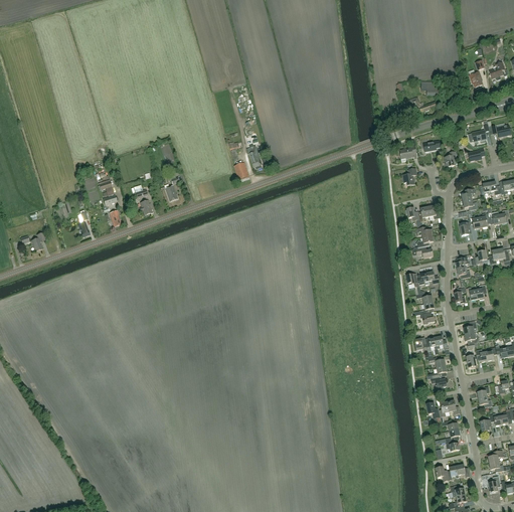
[(478,68),(484,66),(481,58),(475,61),(478,68)]
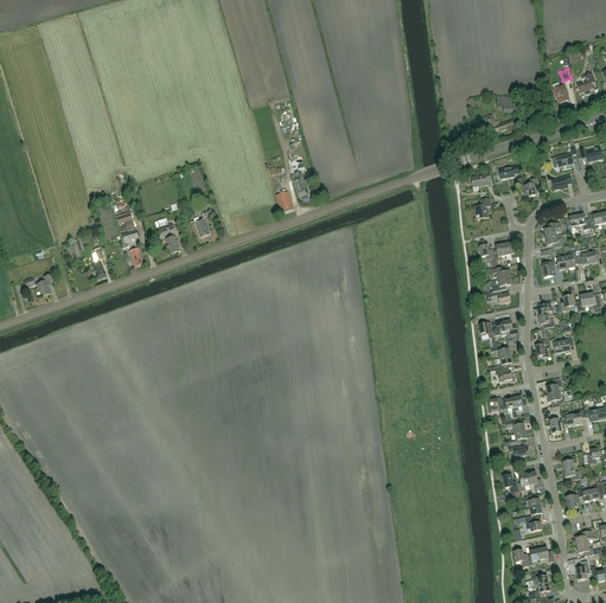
[(579,91),(584,90),(584,92),(586,92),(588,91),(589,90),(588,88),(593,87),(591,82),(594,81),(592,71),(584,74),(585,78),(575,82),(576,85),(576,87),(578,88),(579,91)]
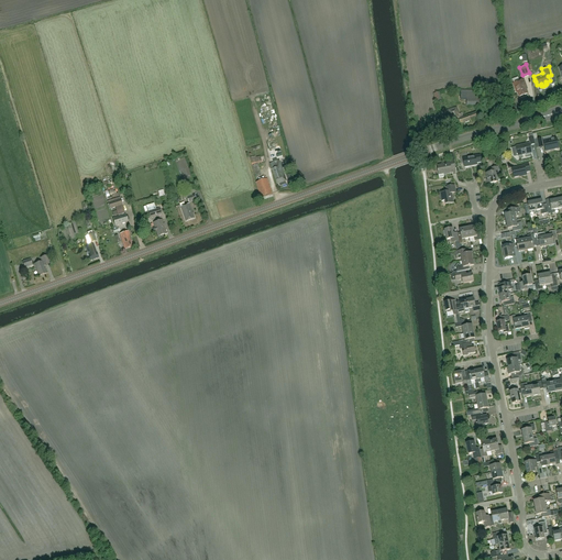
[(517,89),(518,94),(527,91),(524,84),(525,83),(522,77),(513,80),(516,90),(517,89)]
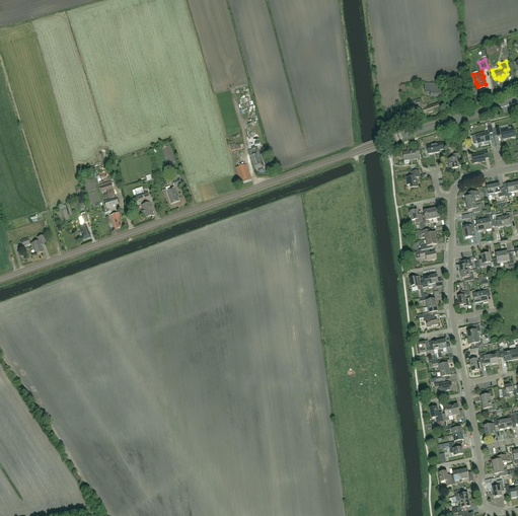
[(429,94),(442,94),(442,89),(442,80),(424,80),(424,89),(429,89),(429,94)]
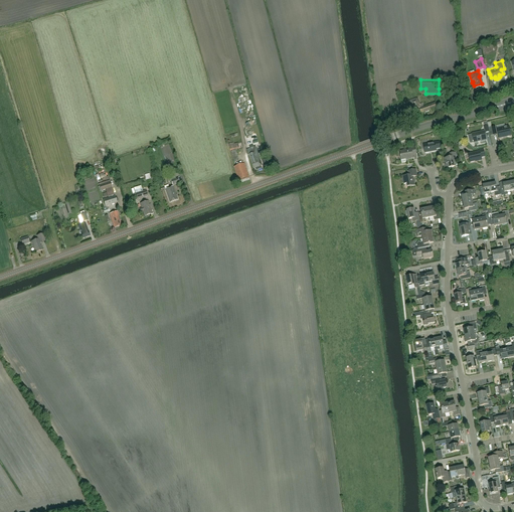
[(436,100),(423,104),(418,106),(418,103),(419,102),(417,95),(408,98),(411,107),(409,108),(412,114),(437,105),(436,100)]
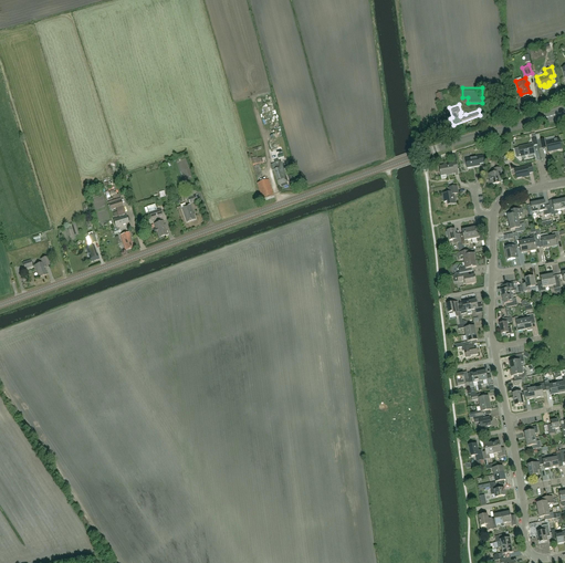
[(545,138),(547,149),(561,146),(558,136),(545,138)]
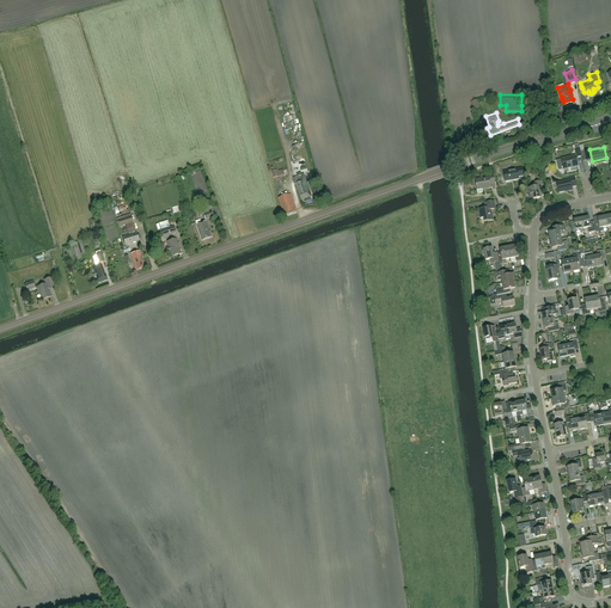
[(561,158),(562,165),(563,167),(576,164),(574,153),(561,157),(561,158)]
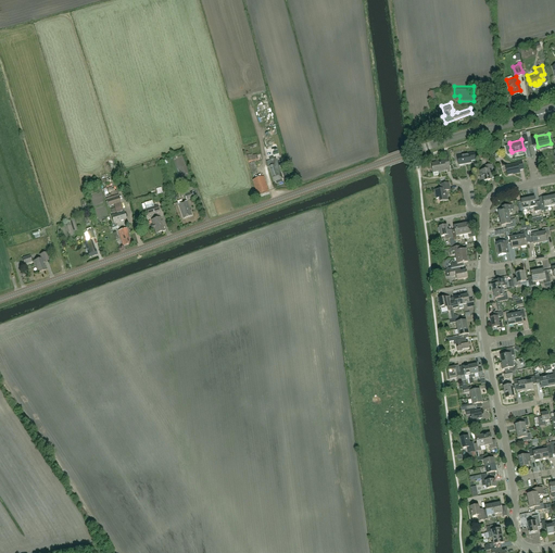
[(260,150),(247,153),(248,160),(257,158),(262,156),(260,150)]
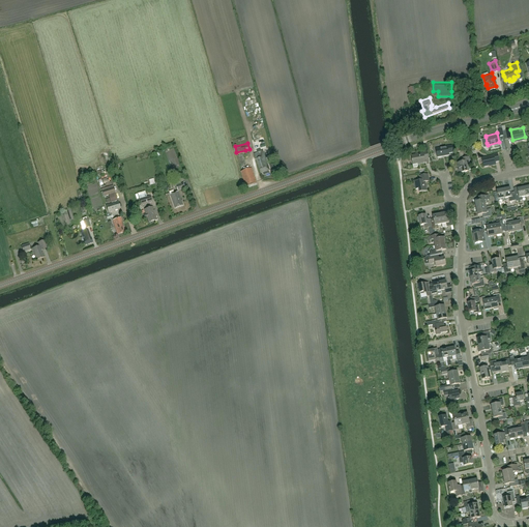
[(435,146),(437,154),(448,152),(447,151),(452,150),(451,143),(446,144),(435,146)]
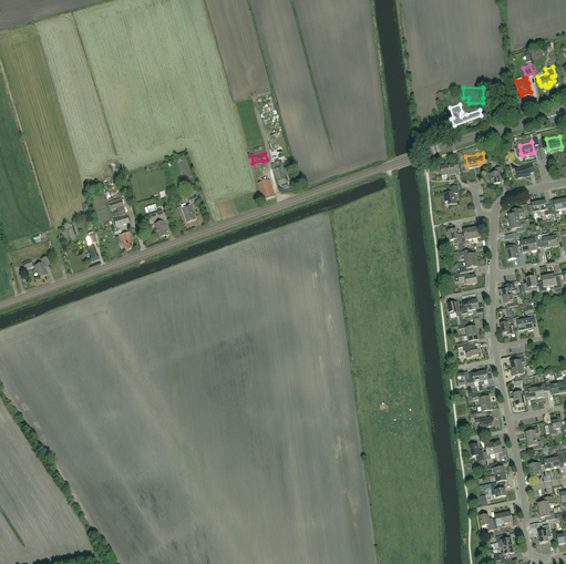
[(278,160),(275,161),(270,162),(278,183),(288,180),(280,159),(278,160)]
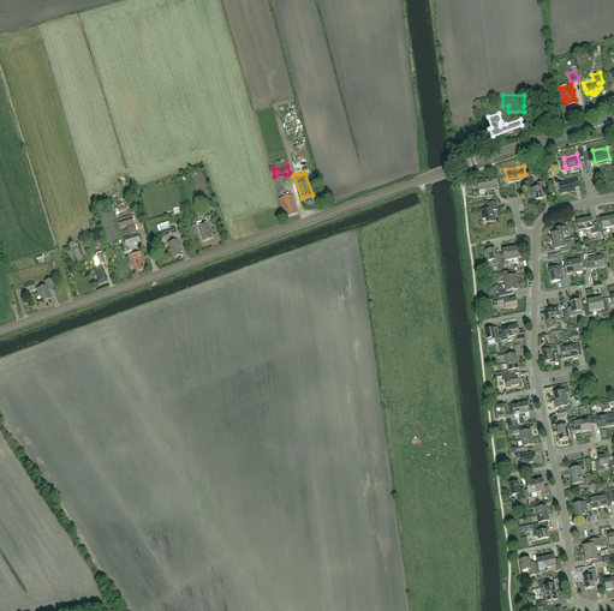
[(478,187),(483,186),(487,186),(487,187),(493,186),(492,183),(496,181),(495,173),(490,173),(490,175),(476,178),(478,187)]
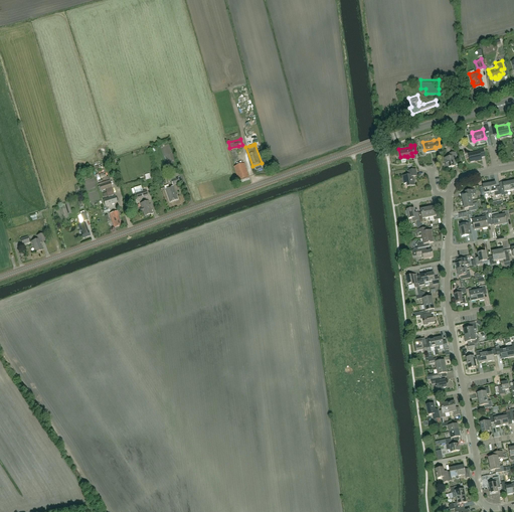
[(467,152),(469,160),(477,158),(481,157),(480,155),(484,154),(482,147),(478,148),(479,149),(467,152)]
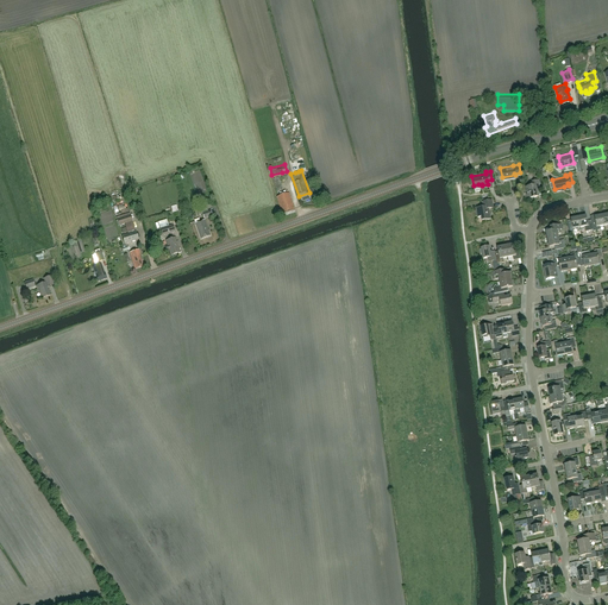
[(531,183),(525,184),(527,196),(537,194),(536,187),(539,186),(537,177),(530,178),(531,183)]
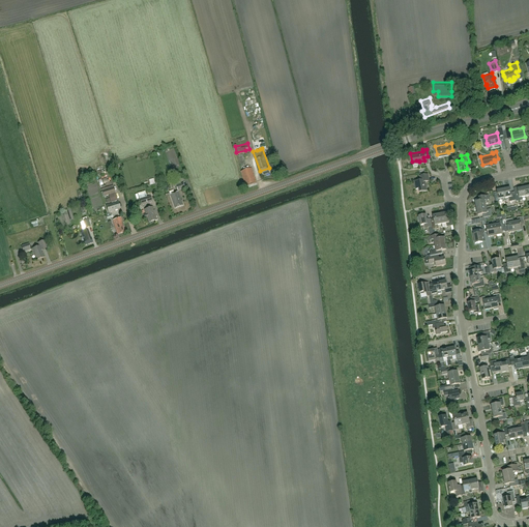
[(251,166),(240,169),(245,184),(256,180),(251,166)]
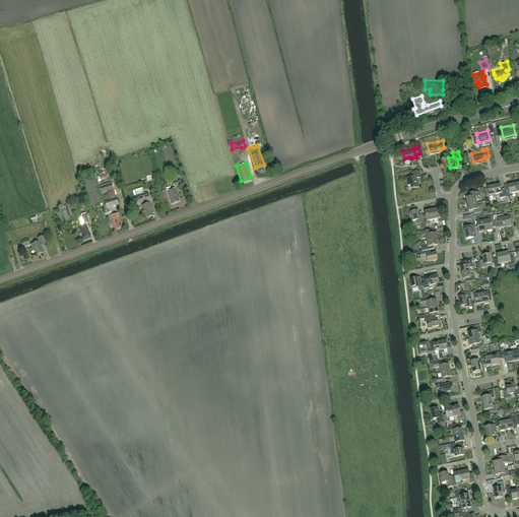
[(411,174),(405,175),(407,183),(409,183),(410,186),(418,185),(416,176),(420,175),(419,168),(410,170),(411,174)]
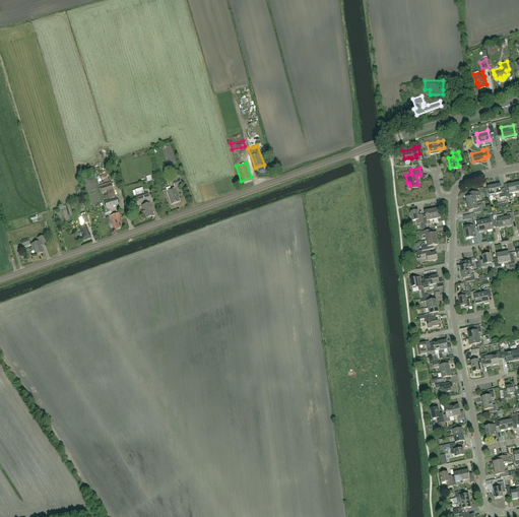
[(169,181),(172,180),(174,184),(181,182),(179,177),(177,178),(176,175),(168,178),(169,181)]
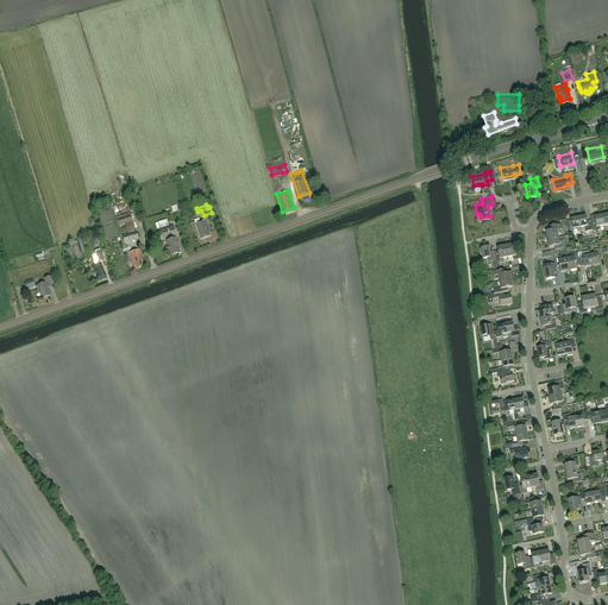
[(129,209),(119,213),(116,214),(118,222),(131,219),(129,209)]
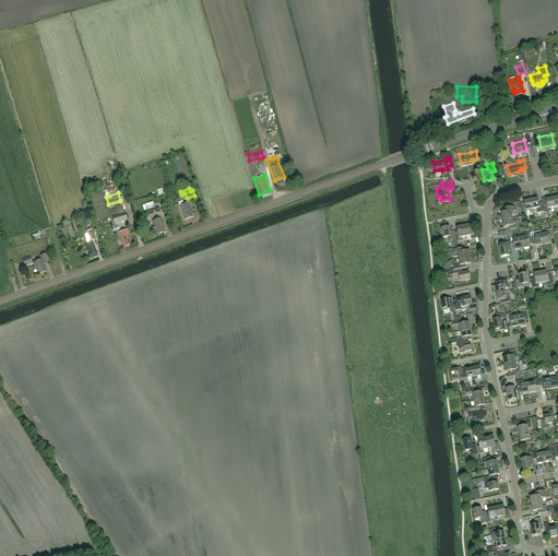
[(549,205),(554,204),(551,194),(545,197),(546,201),(542,202),(543,209),(544,210),(550,209),(549,205)]
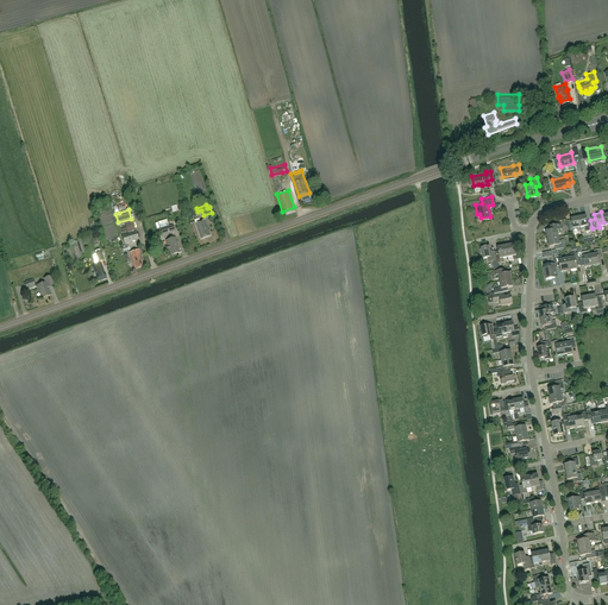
[(577,214),(580,225),(584,224),(584,228),(591,227),(590,220),(590,218),(587,218),(585,213),(577,214)]
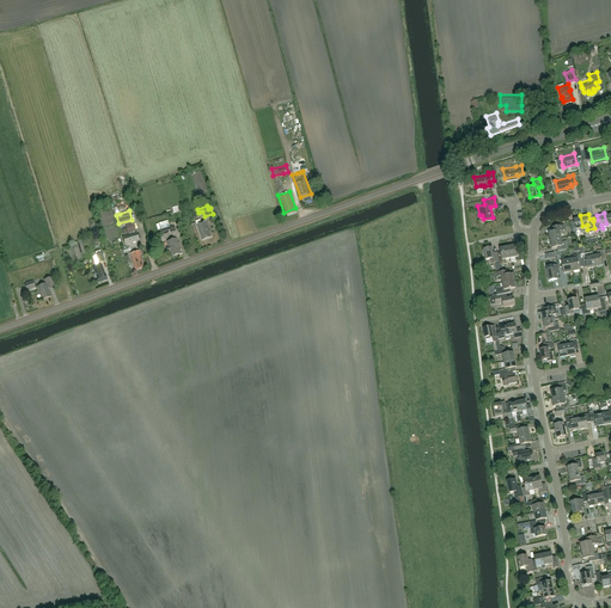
[(584,229),(582,226),(580,215),(573,216),(573,219),(569,219),(572,232),(575,231),(575,228),(579,227),(580,229),(584,229)]
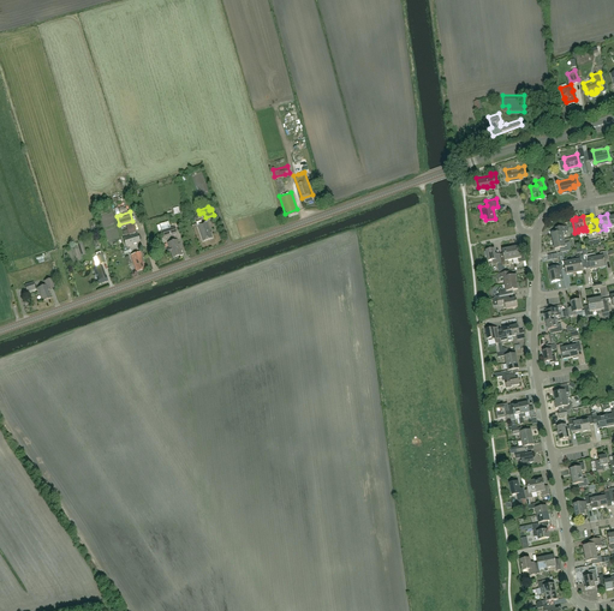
[(206,219),(196,222),(202,239),(212,235),(206,219)]
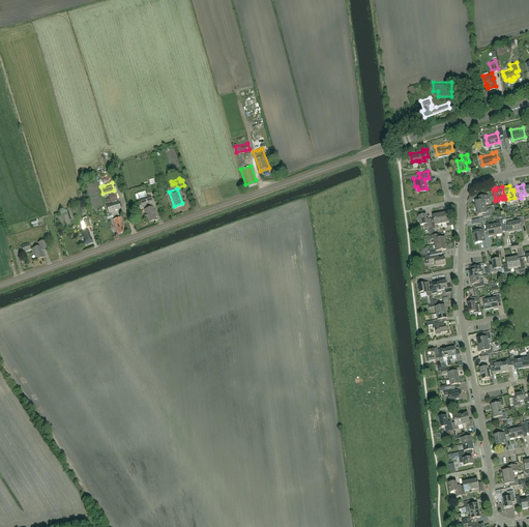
[(146,194),(138,196),(140,202),(151,199),(149,193),(146,194)]
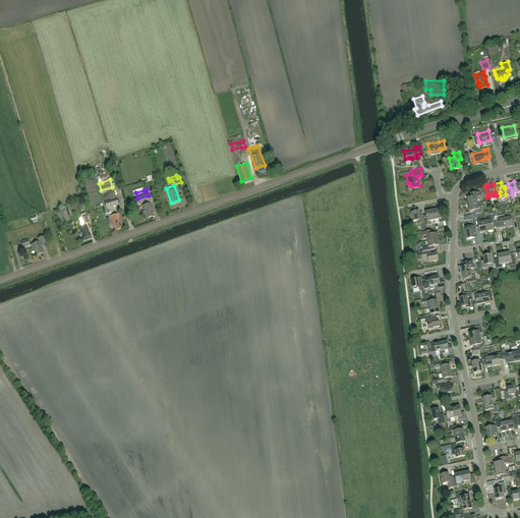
[(466,195),(467,203),(476,200),(476,197),(478,196),(477,193),(479,193),(479,189),(470,191),(471,195),(466,195)]
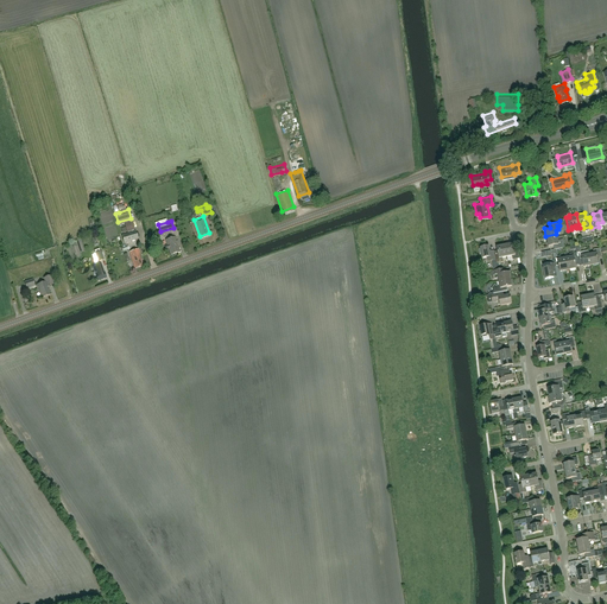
[(122,240),(137,236),(134,228),(120,231),(122,240)]
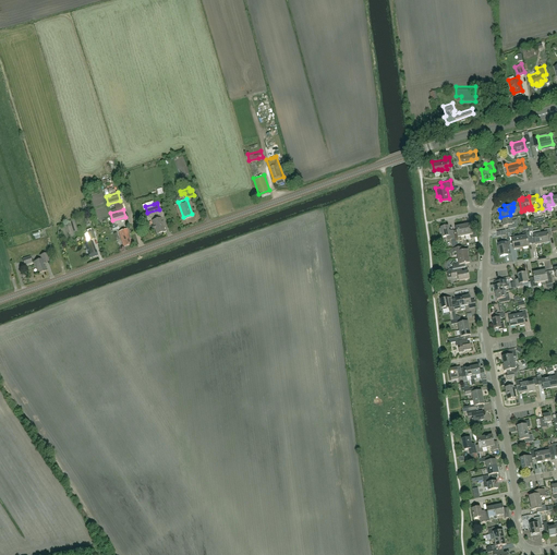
[(164,228),(159,215),(150,217),(153,222),(150,224),(152,227),(154,227),(155,231),(164,228)]
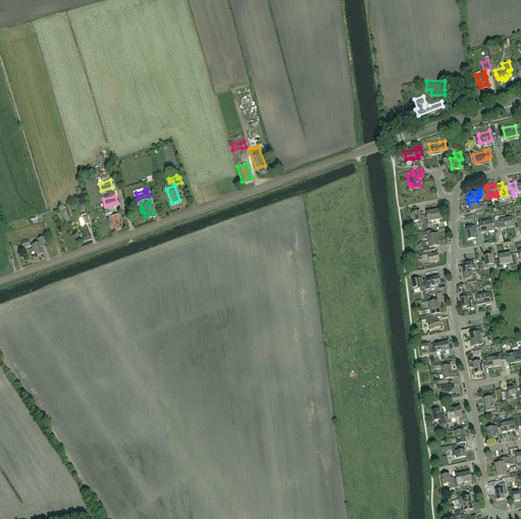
[(483,210),(483,207),(482,203),(478,204),(477,201),(468,203),(470,209),(476,208),(476,211),(483,210)]
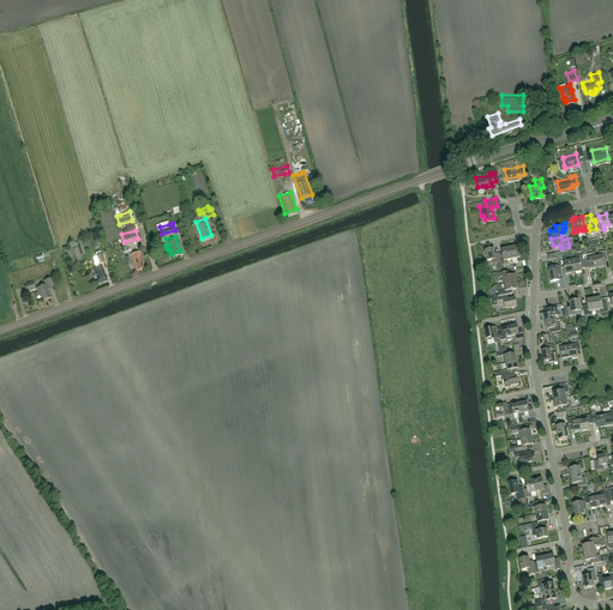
[(517,243),(509,245),(511,257),(516,255),(516,259),(523,258),(522,251),(518,251),(517,243)]
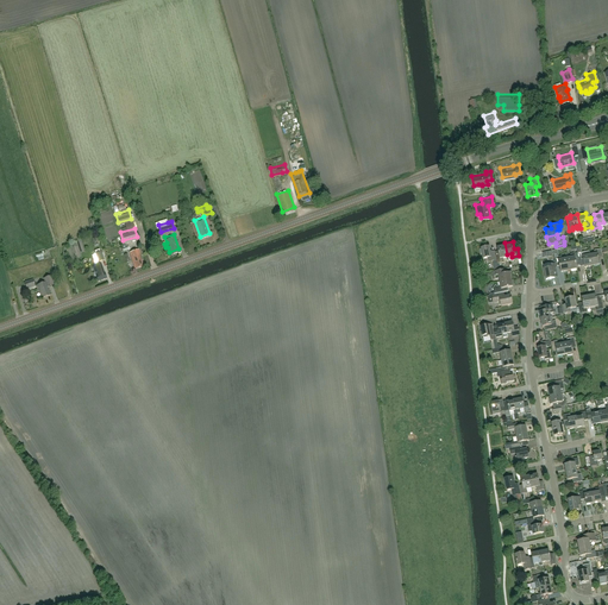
[(495,257),(496,260),(503,259),(502,254),(507,254),(505,243),(496,245),(497,252),(494,253),(495,257)]
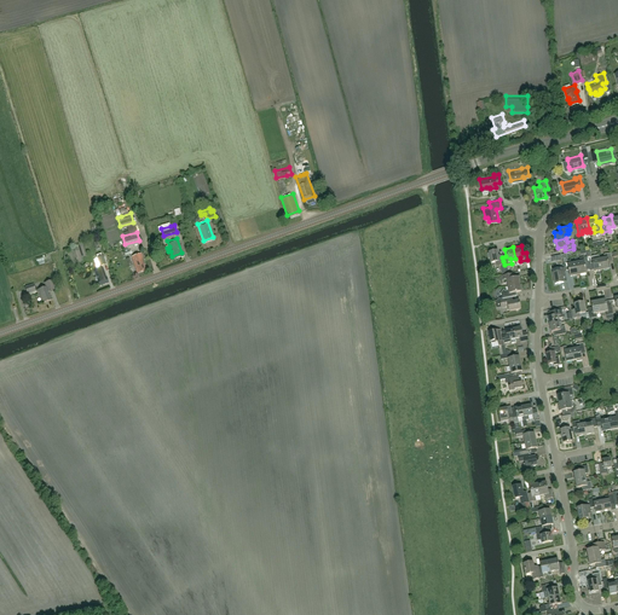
[(495,259),(496,264),(503,261),(502,257),(502,253),(497,254),(496,248),(489,249),(489,250),(487,250),(487,255),(489,255),(490,260),(495,259)]
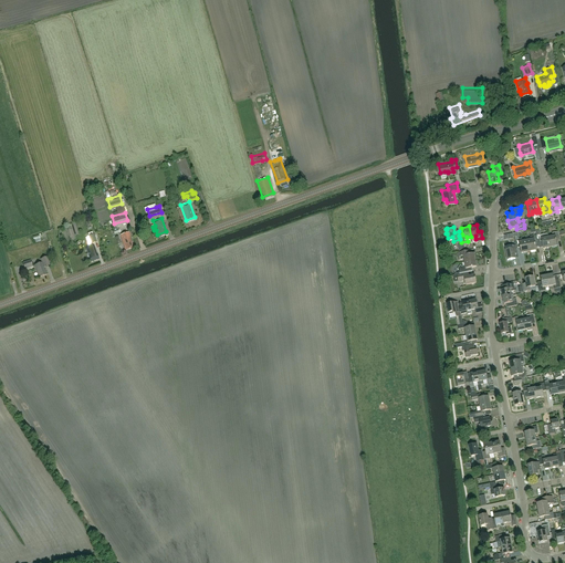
[(119,232),(124,248),(133,244),(128,229),(119,232)]
